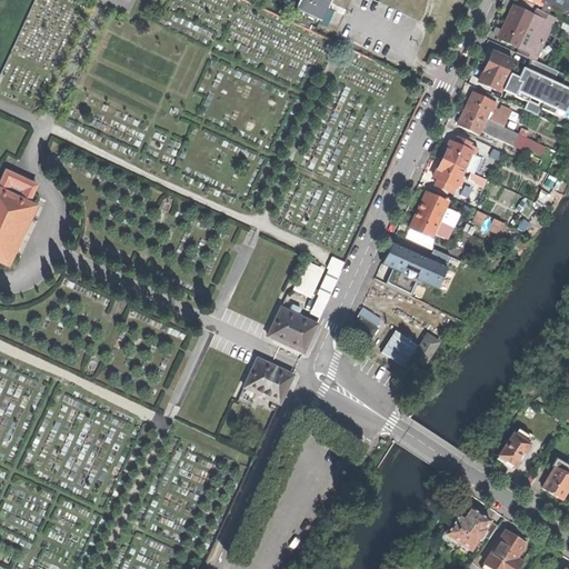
[(301,0),(298,9),(321,19),(327,6),(329,0),(301,0)]
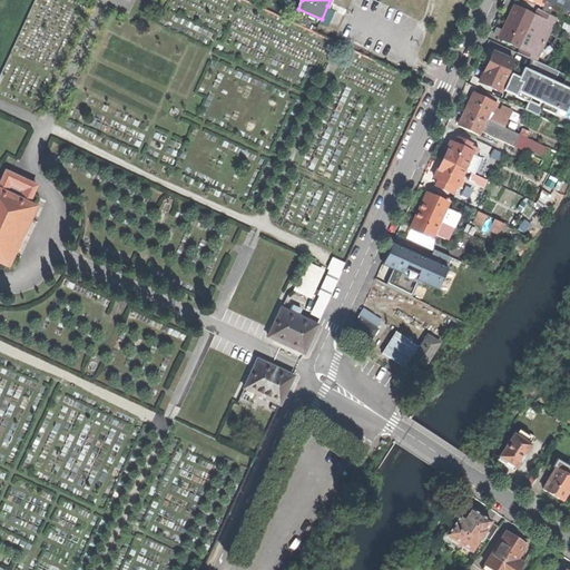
[(569,0),(563,0),(558,13),(568,18),(569,10),(569,0)]
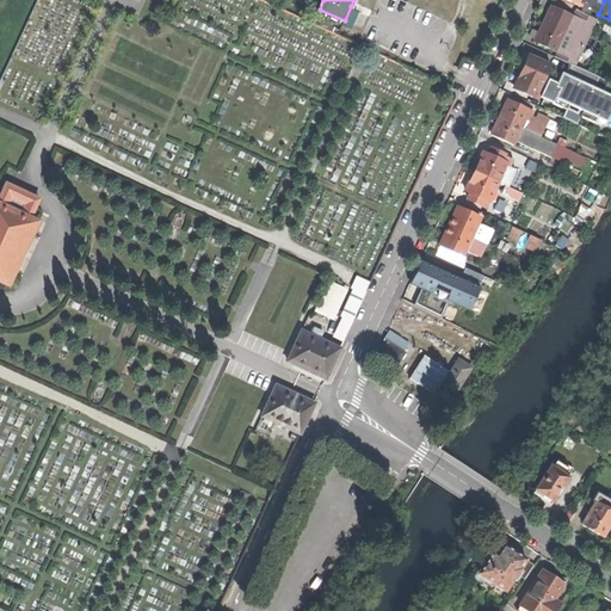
[(543,23),(534,41),(560,54),(557,57),(574,66),(597,19),(579,12),(576,18),(550,6),(543,23)]
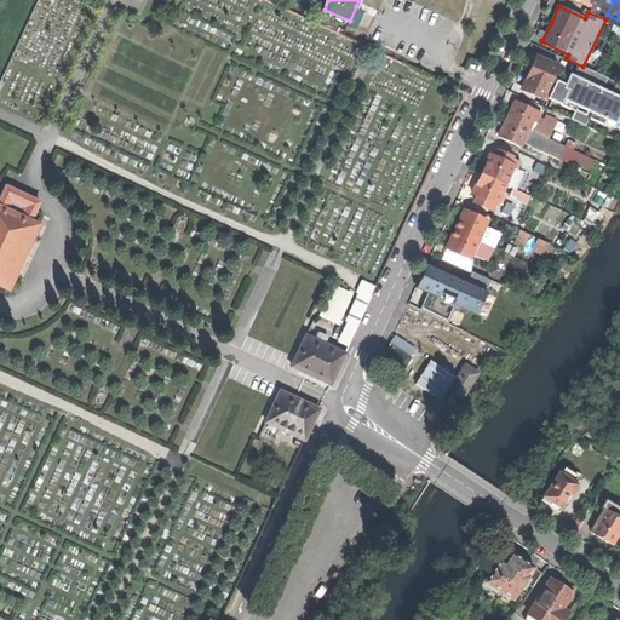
[(529,72),(551,81),(557,67),(561,69),(563,65),(558,64),(558,63),(537,53),(533,62),(529,72)]
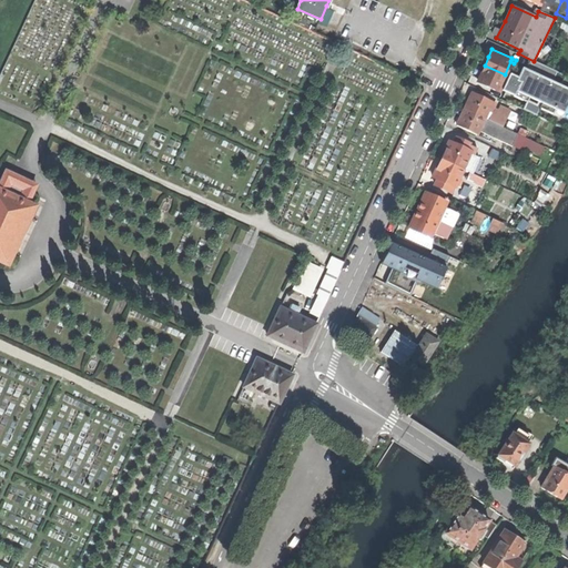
[(519,81),(505,74),(485,66),(482,70),(477,82),(500,93),(505,84),(500,82),(503,78),(508,80),(505,87),(515,91),(519,81)]
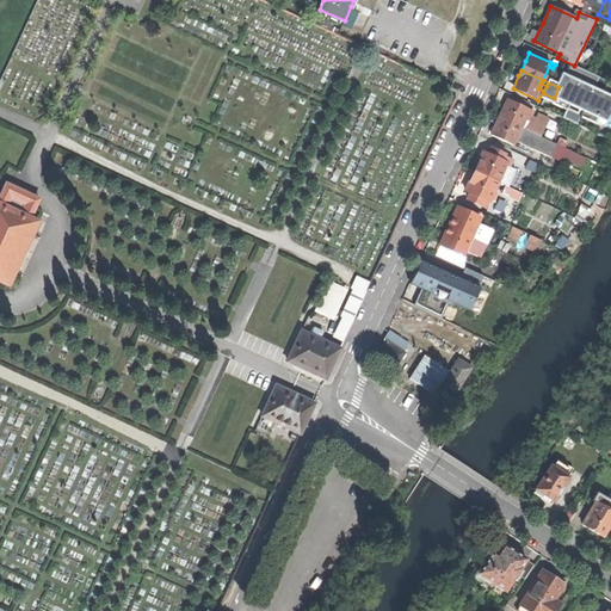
[(556,105),(563,109),(567,99),(560,96),(556,105)]
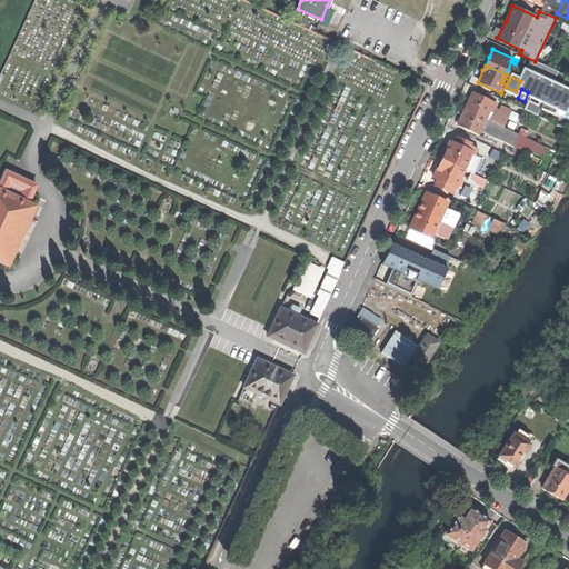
[(486,118),(496,123),(503,127),(507,118),(498,115),(493,111),(497,103),(472,92),(465,109),(486,118)]
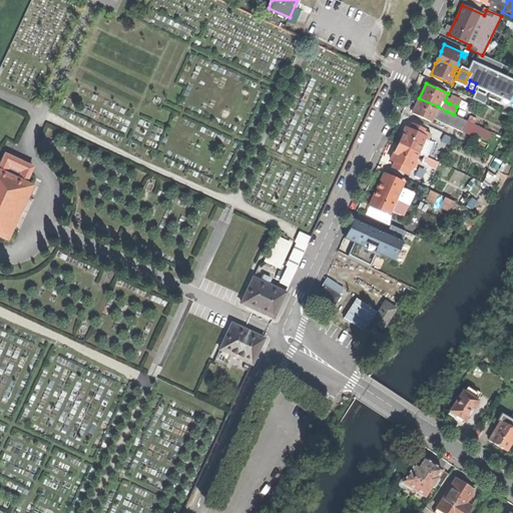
[(464,95),(475,100),(478,94),(466,89),(464,95)]
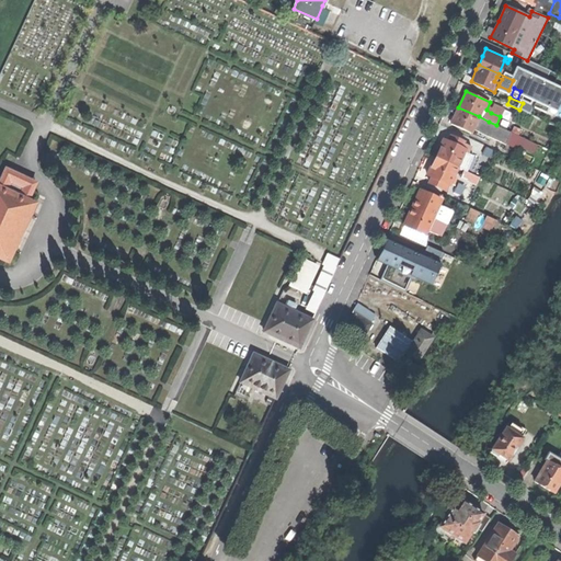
[(495,105),(491,113),(500,116),(504,109),(495,105)]
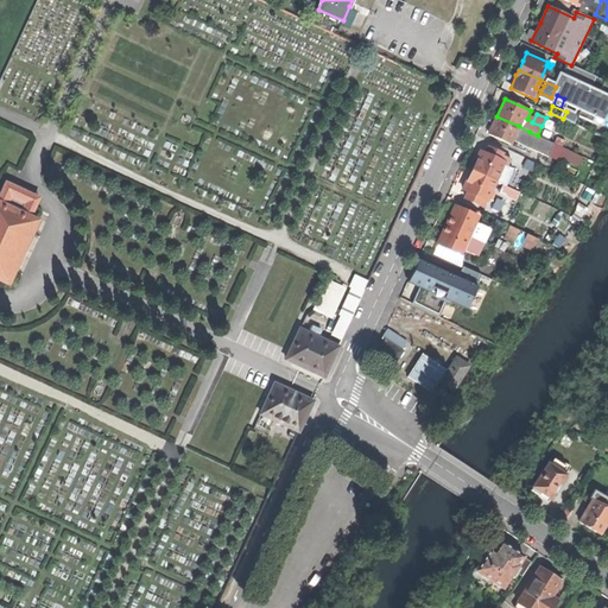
[(512,140),(519,126),(496,116),(494,121),(488,134),(511,144),(512,140)]
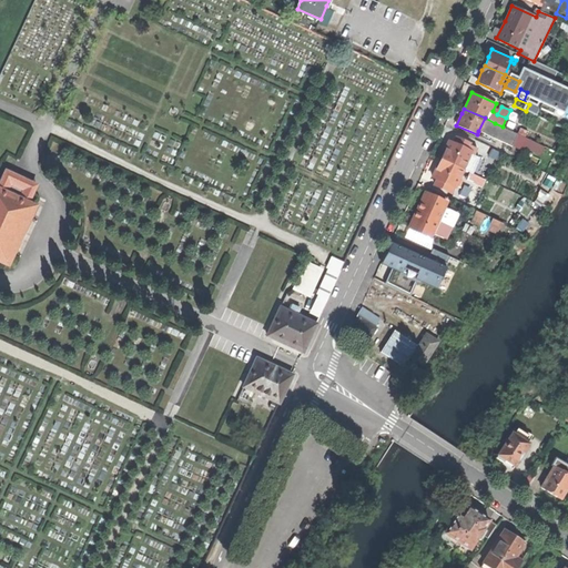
[(489,135),(495,123),(485,118),(478,131),(489,135)]
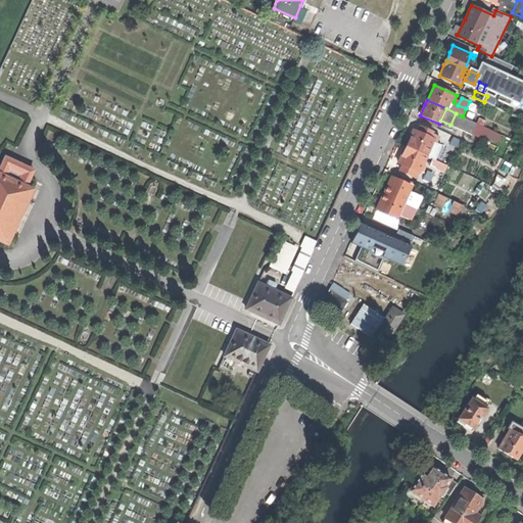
[(476,123),(463,116),(456,113),(450,125),(471,134),(476,123)]
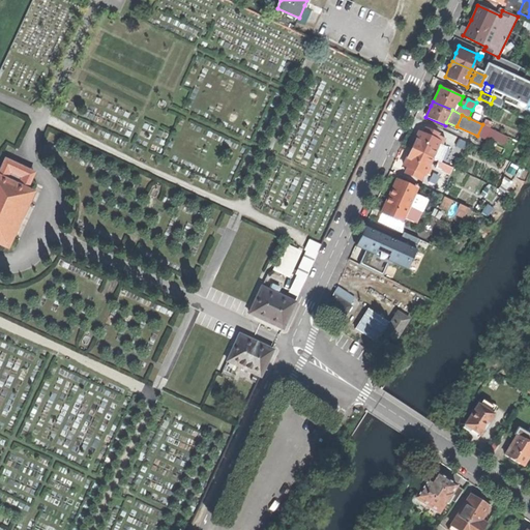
[(427,128),(423,135),(418,131),(415,141),(411,148),(432,157),(439,141),(438,141),(439,137),(436,136),(437,134),(427,128)]
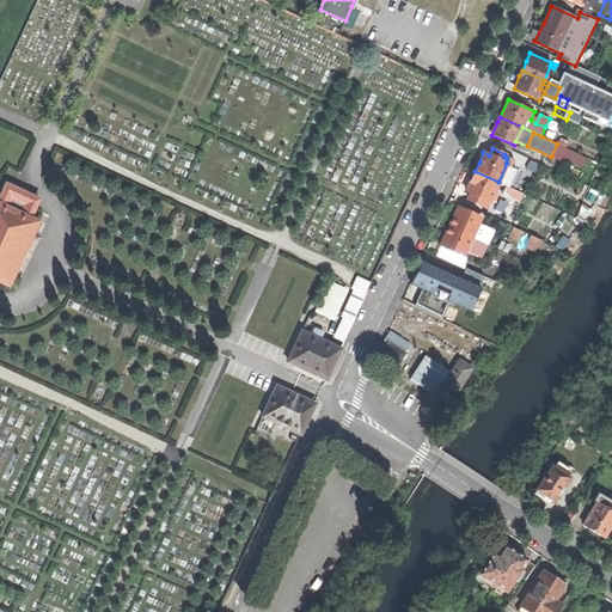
[(494,201),(497,195),(493,193),(499,182),(475,171),(471,179),(466,190),(471,193),(469,200),(481,206),(485,208),(488,204),(487,203),(488,200),(489,201),(490,200),(494,201)]
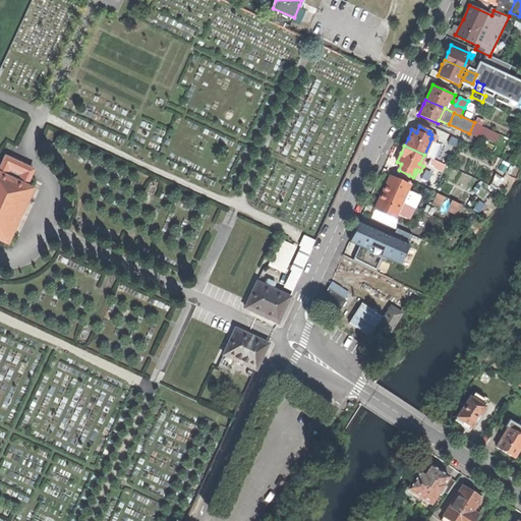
[(0,240),(7,243),(33,188),(25,185),(33,169),(5,157),(0,167),(0,240)]
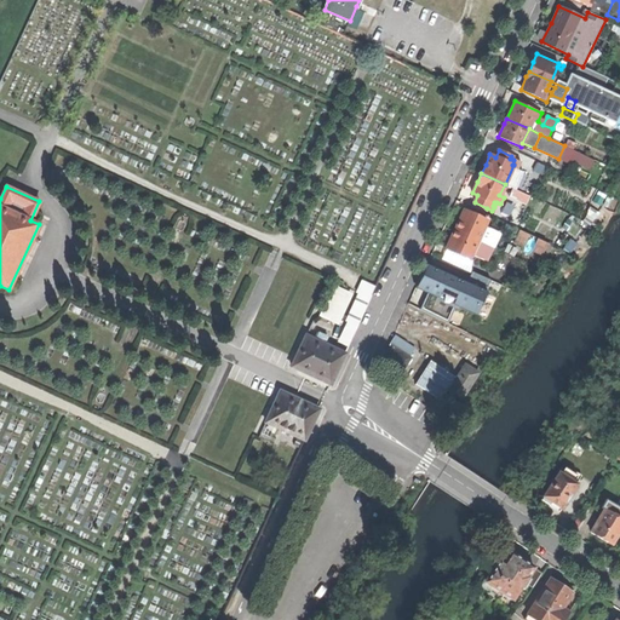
[(522,191),(512,188),(509,196),(518,200),(522,191)]
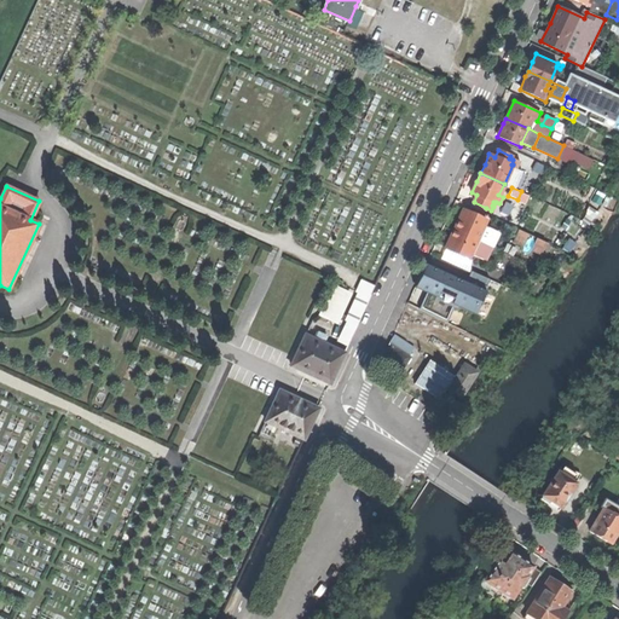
[(463,210),(486,220),(489,214),(466,204),(463,210)]
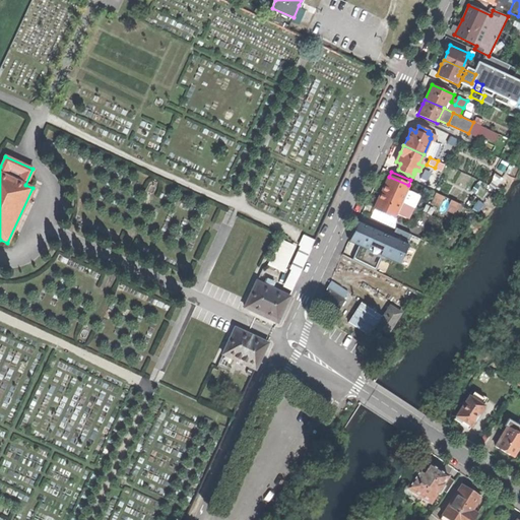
[(386,184),(382,192),(400,200),(403,193),(404,193),(408,185),(389,177),(386,184)]
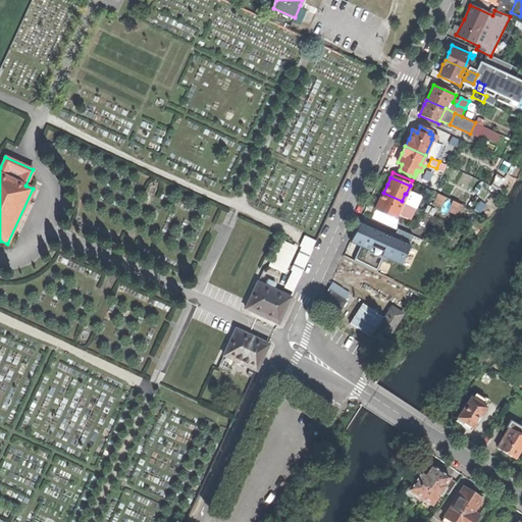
[(402,201),(383,193),(381,197),(376,209),(396,217),(399,210),(398,209),(402,201)]
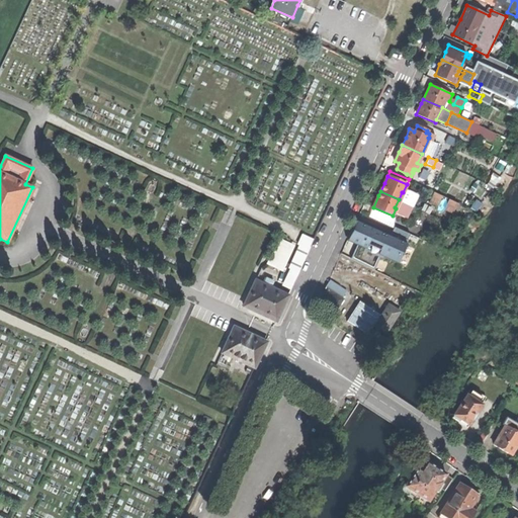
[(431,200),(453,210),(457,201),(435,191),(431,200)]
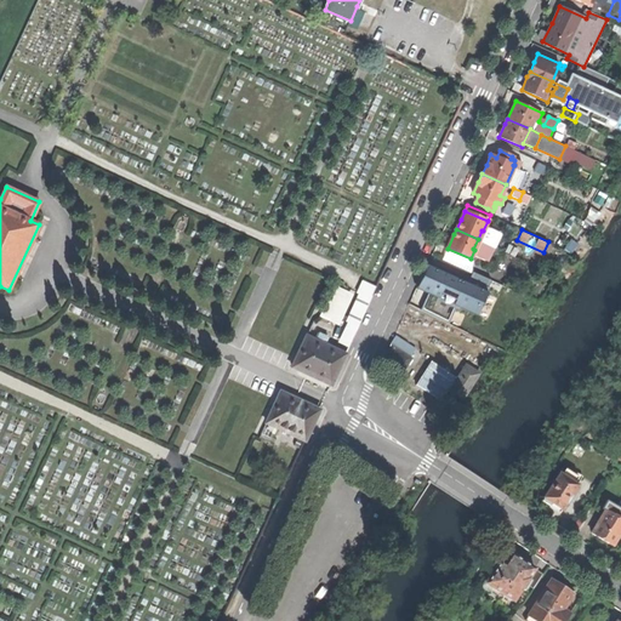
[(448,249),(444,257),(466,267),(471,258),(448,249)]
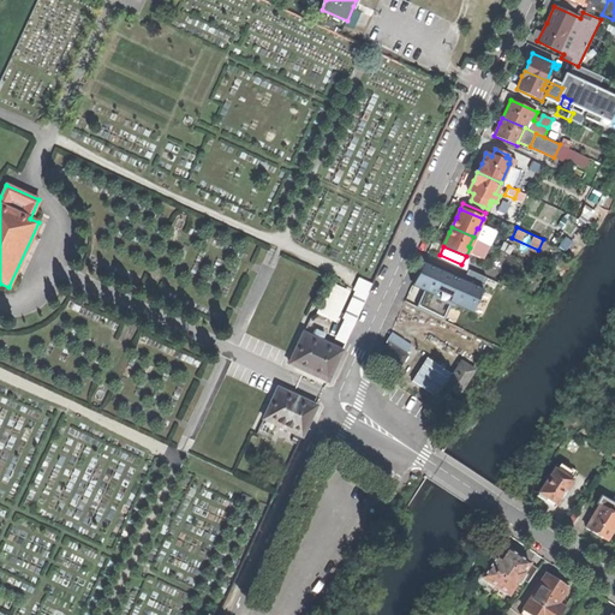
[(487,287),(490,276),(469,269),(466,275),(429,263),(422,287),(428,290),(423,305),(443,312),(446,302),(482,314),(490,288),(487,287)]
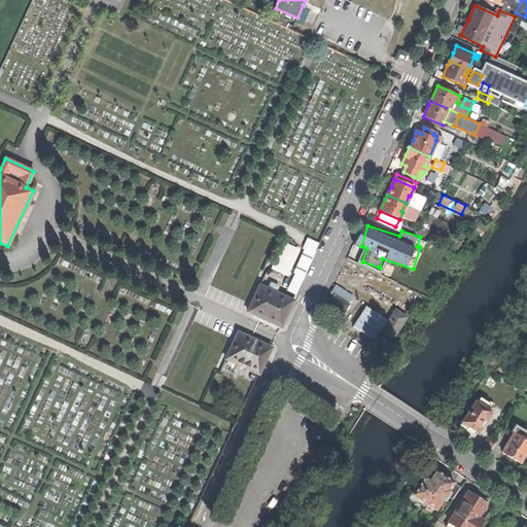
[(289,289),(297,294),(322,243),(310,238),(305,248),(307,249),(295,272),(297,273),(289,289)]
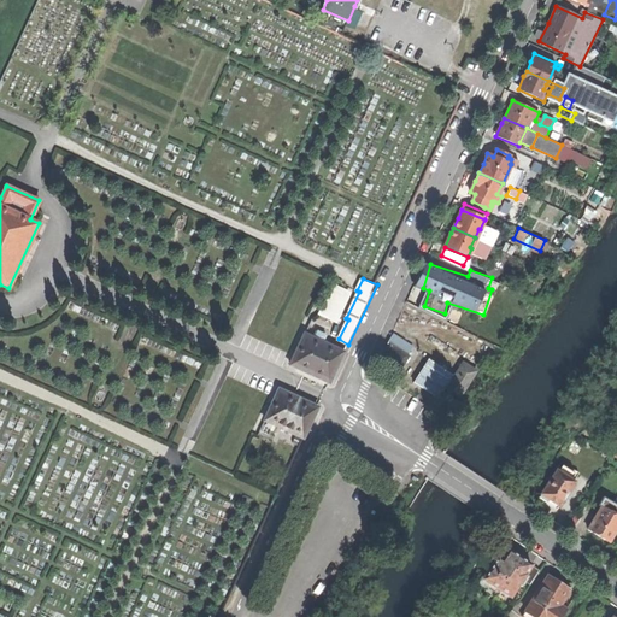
[(319,313),(335,321),(348,292),(333,286),(319,313)]
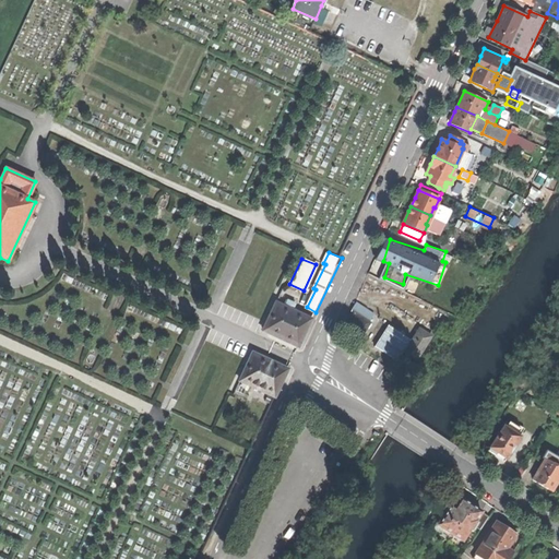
[(298,346),(311,319),(277,302),(264,330),(298,346)]
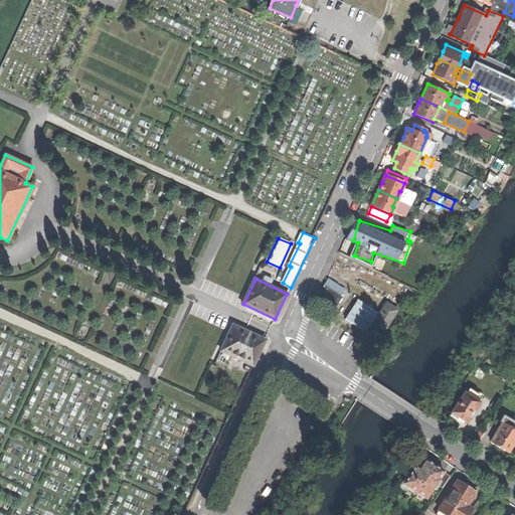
[(327,288),(340,297),(345,289),(330,279),(325,287),(327,288)]
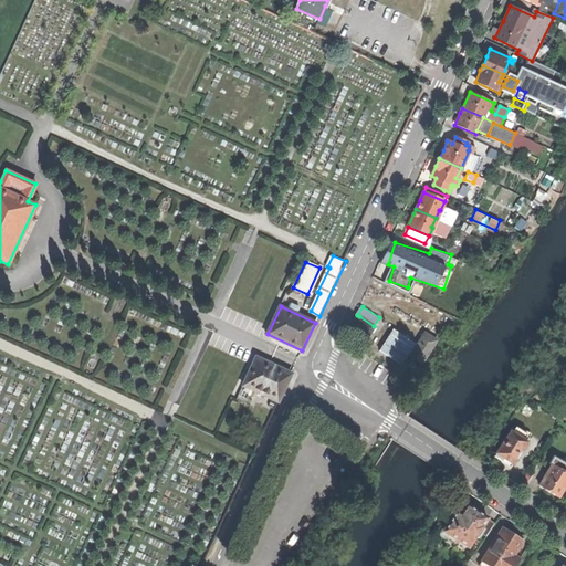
[(349,331),(366,342),(375,327),(374,326),(359,316),(349,331)]
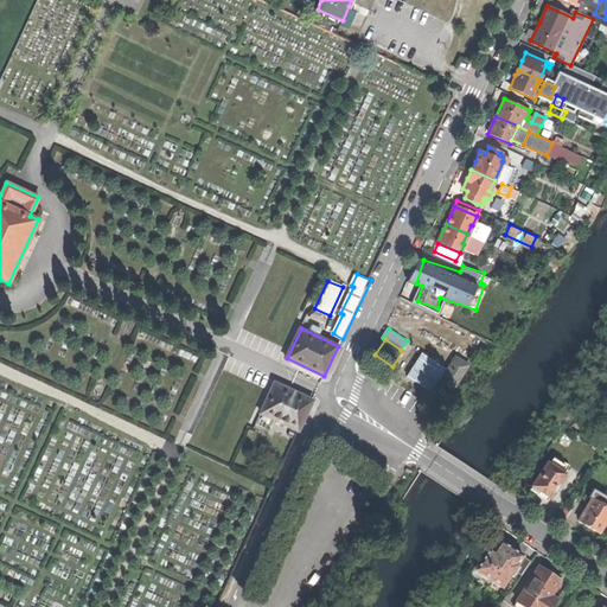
[(408,376),(429,390),(434,383),(436,384),(447,369),(423,352),(408,376)]
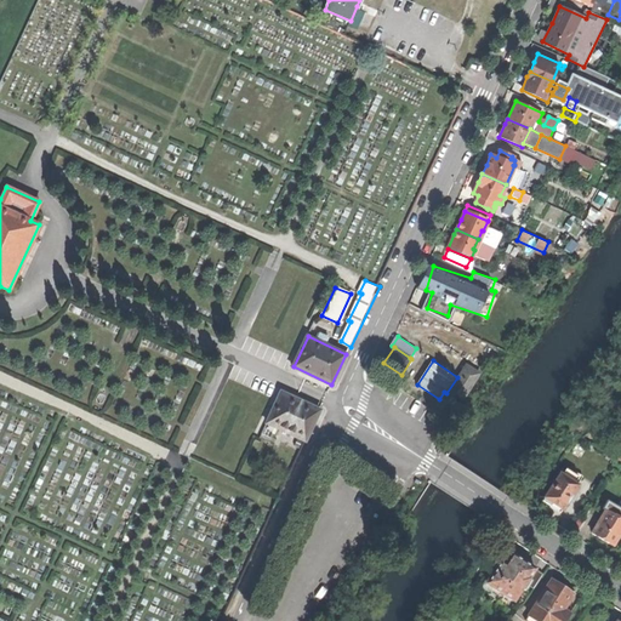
[(451,391),(463,399),(480,374),(468,365),(451,391)]
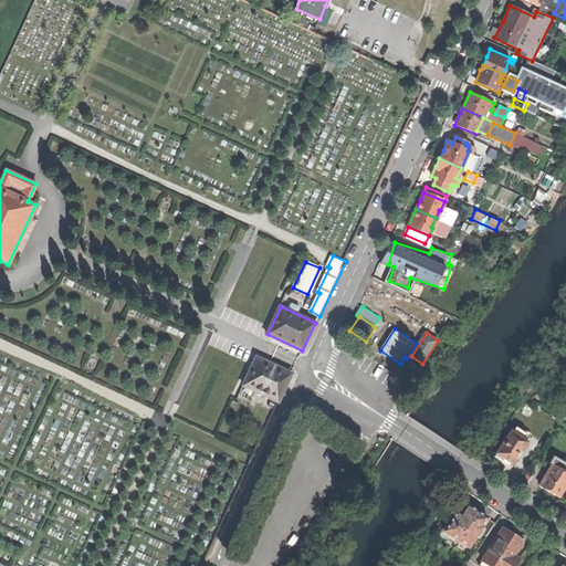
[(261,394),(279,401),(292,373),(255,357),(243,386),(261,394)]
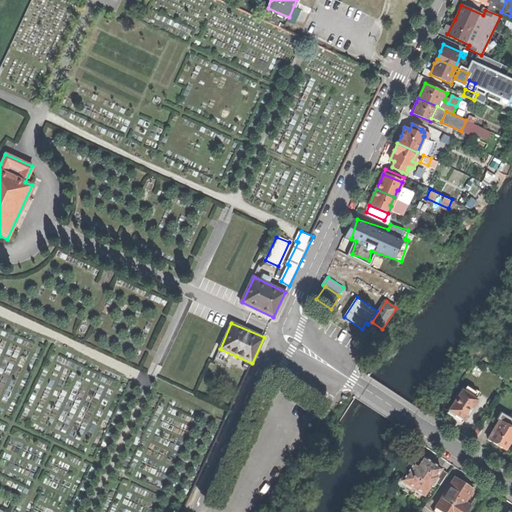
[(454,414),(463,420),(476,399),(473,397),(476,393),(465,386),(462,391),(459,389),(446,409),(447,410),(445,412),(448,414),(453,417),(454,414)]
